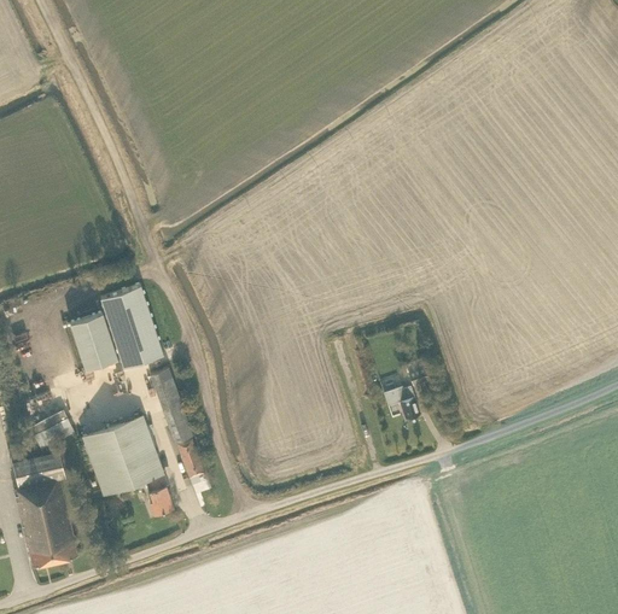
[(100,299),(123,368),(151,360),(163,356),(140,286),(100,299)]
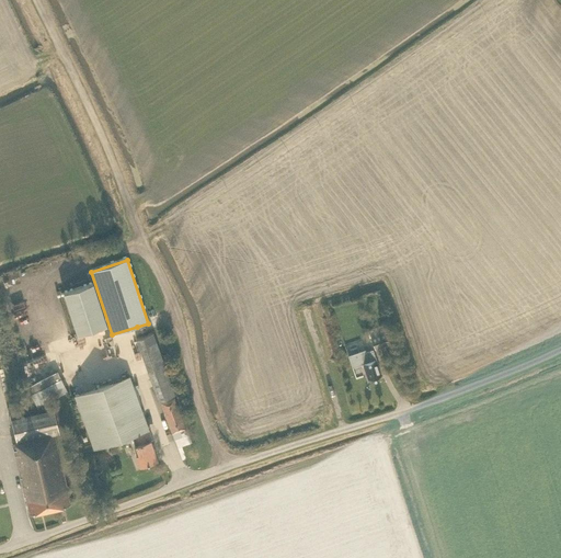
[(93,286),(64,295),(78,338),(106,328),(93,286)]
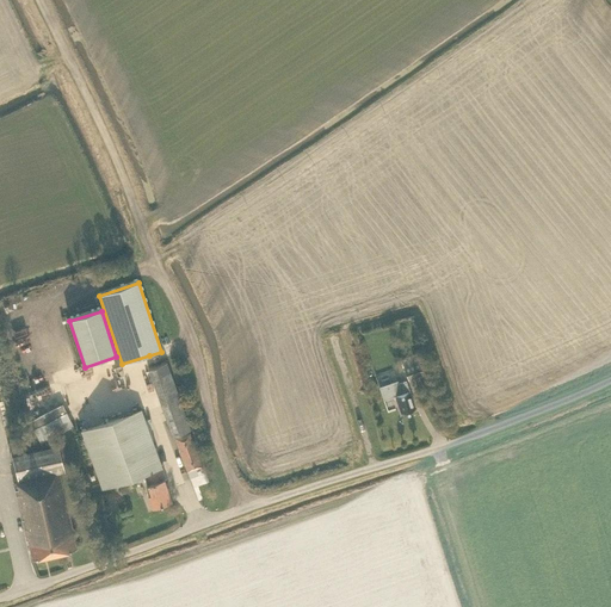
[(408,383),(424,377),(420,366),(425,365),(421,355),(401,363),(408,383)]
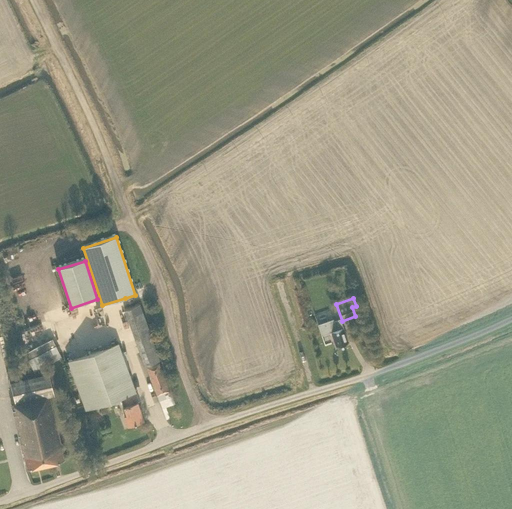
[(152,345),(148,336),(150,335),(143,314),(145,313),(142,305),(124,311),(134,341),(144,365),(159,360),(154,344),(152,345)]
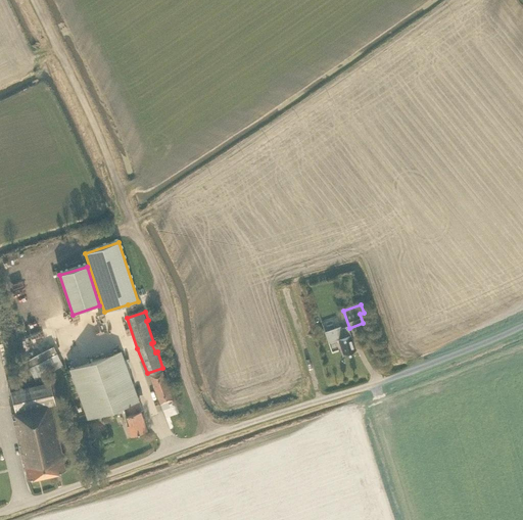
[(338,340),(343,357),(355,352),(350,337),(347,328),(341,330),(340,328),(325,333),(328,343),(338,340)]
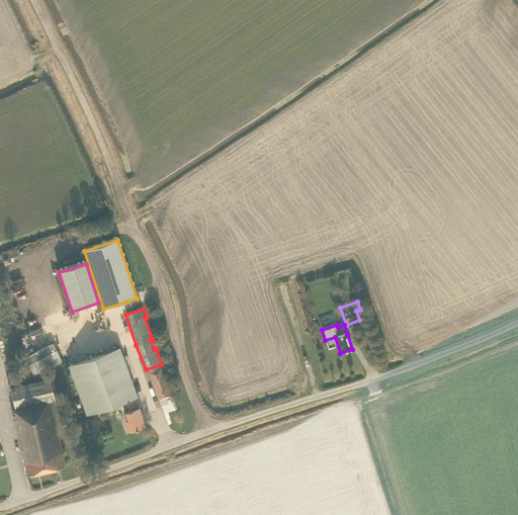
[(25,359),(34,377),(62,363),(53,345),(25,359)]
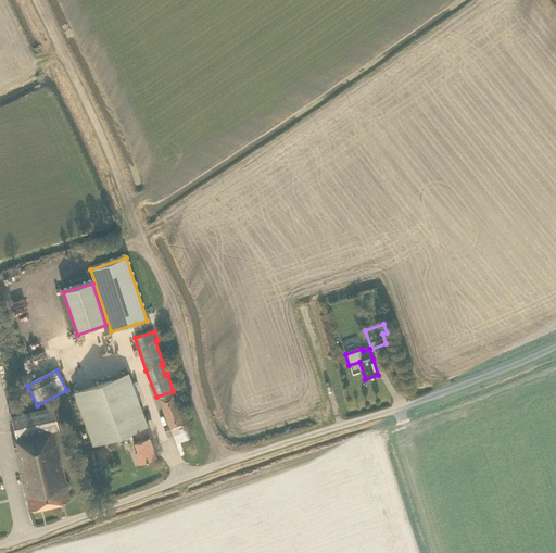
[(74,396),(92,447),(130,434),(137,452),(135,453),(139,465),(156,459),(149,438),(151,438),(147,428),(128,376),(74,396)]
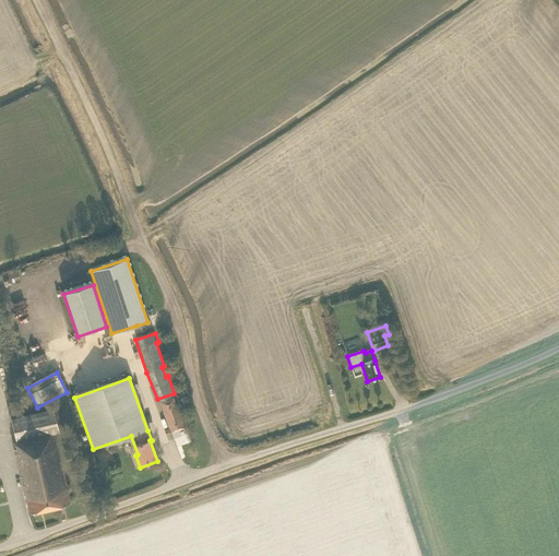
[(161,403),(171,434),(185,429),(174,399),(161,403)]
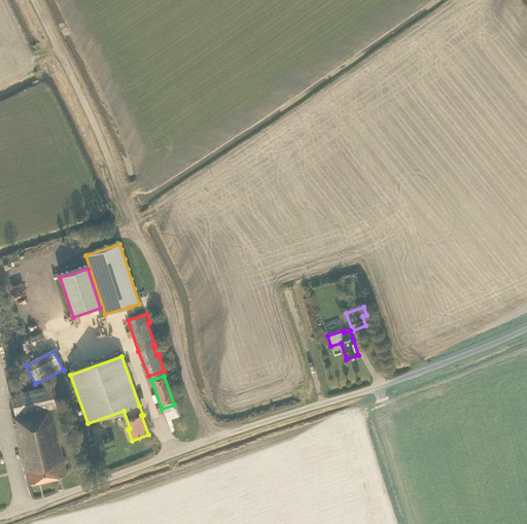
[(18,385),(7,387),(8,394),(19,392),(18,385)]
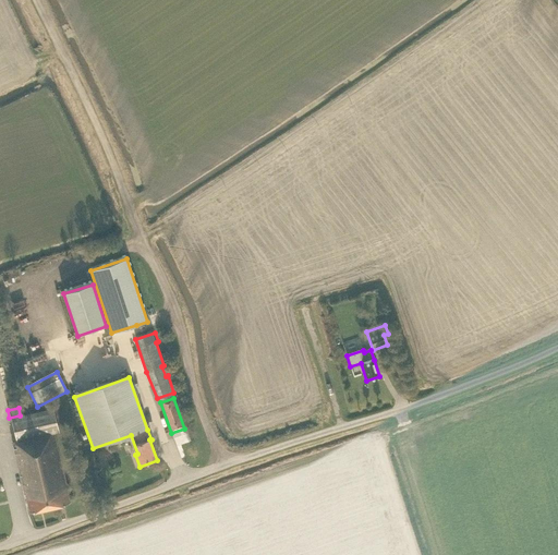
[(16,443),(12,444),(24,496),(25,496),(29,514),(70,504),(53,434),(59,433),(53,409),(11,419),(16,443)]
